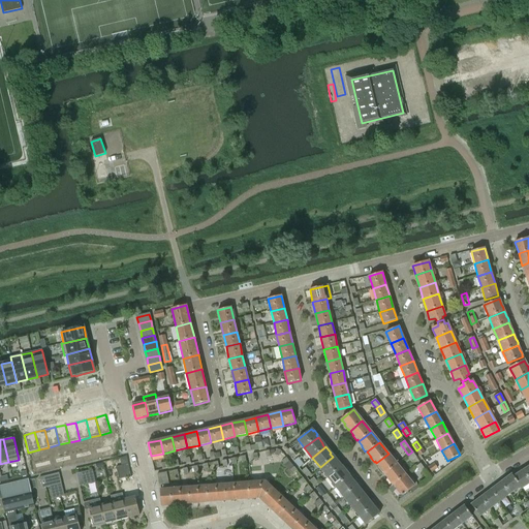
[(425,453),(421,447),(416,450),(419,456),(425,453)]
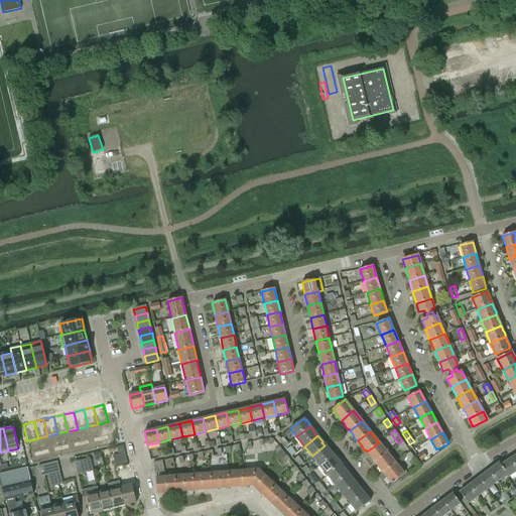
[(279,440),(284,446),(288,443),(283,437),(279,440)]
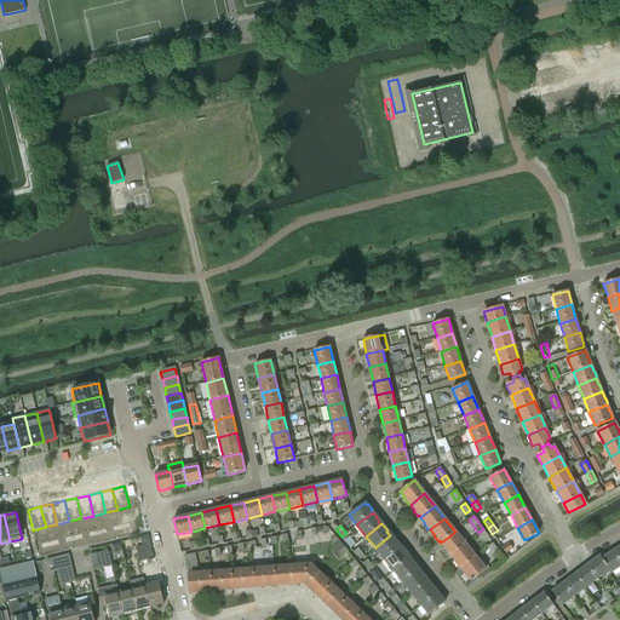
[(488,537),(483,529),(478,533),(483,540),(488,537)]
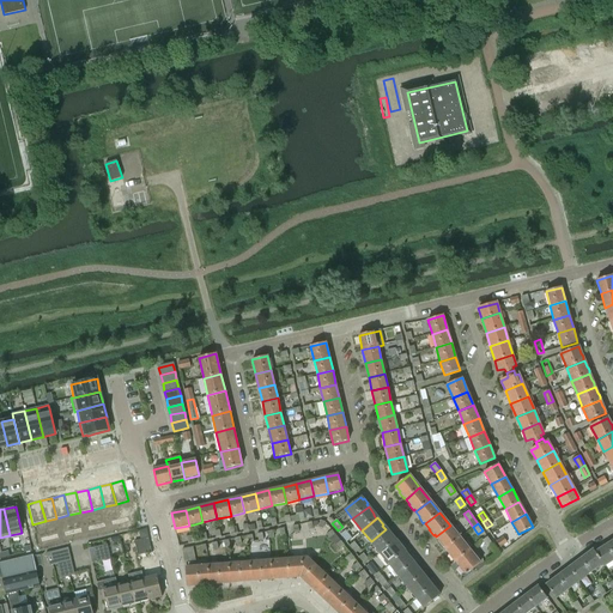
[(445,548),(460,538),(450,526),(436,536),(439,541),(438,542),(443,548),(444,547),(445,548)]
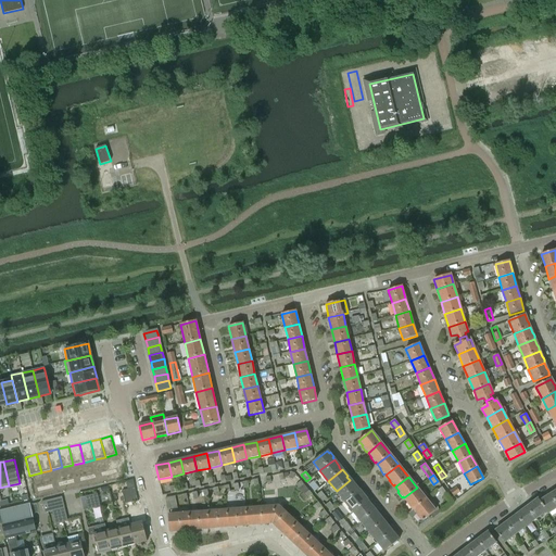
[(337,491),(344,502),(358,491),(355,488),(356,487),(351,480),(350,480),(337,491)]
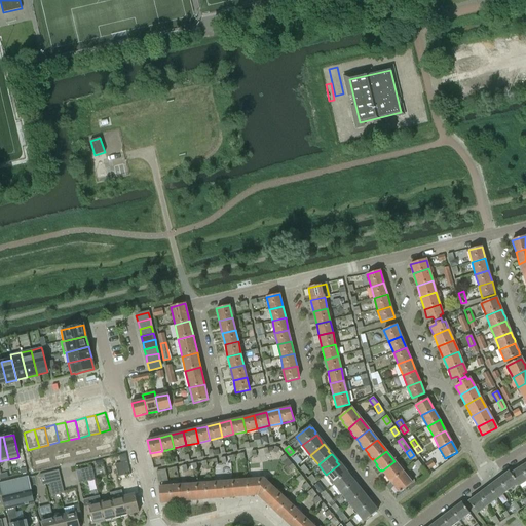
[(296,455),(292,458),(297,465),(301,462),(296,455)]
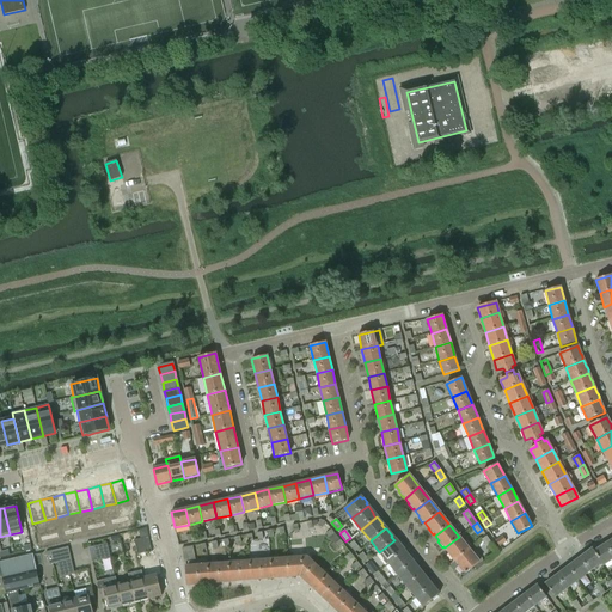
[(335,533),(329,538),(337,549),(343,544),(340,540),(335,533)]
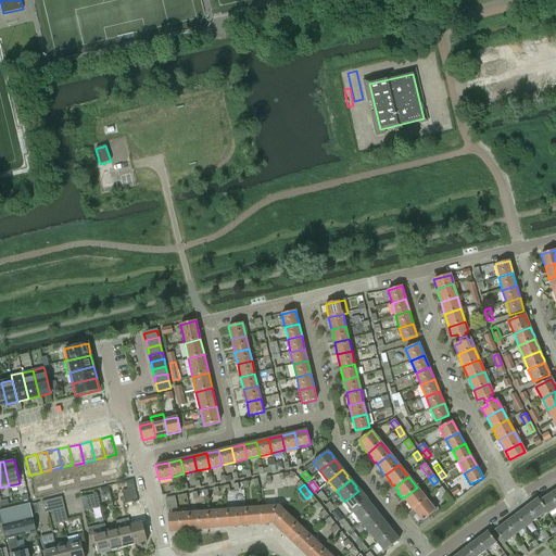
[(446,493),(442,487),(438,490),(442,496),(446,493)]
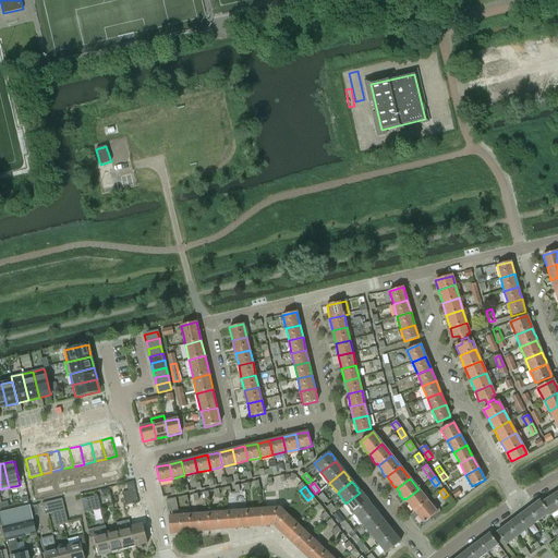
[(455,498),(461,494),(458,488),(451,493),(455,498)]
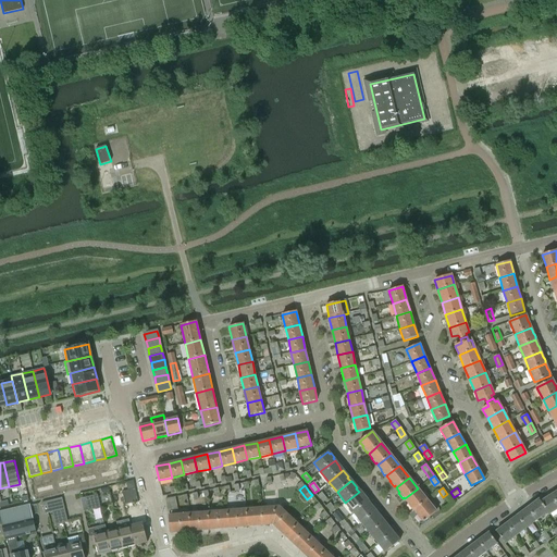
[(124,498),(136,495),(135,489),(122,492),(124,498)]
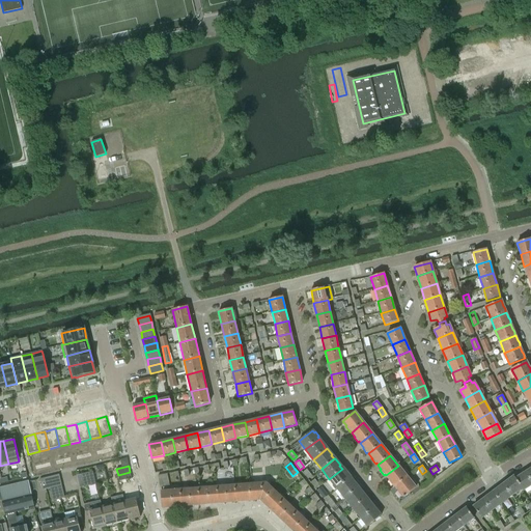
[(396,487),(408,478),(398,466),(386,475),(390,480),(389,480),(392,485),(393,484),(396,487)]
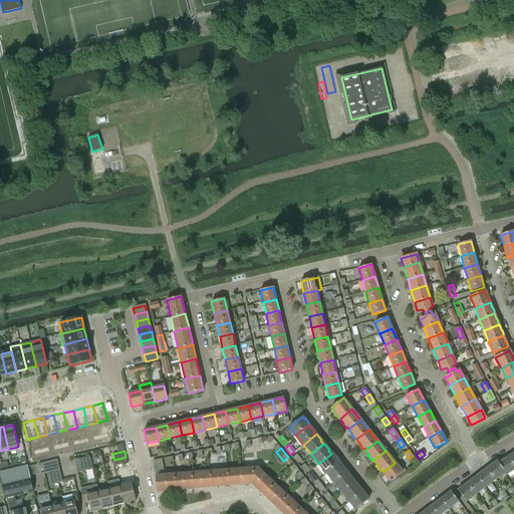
[(318,464),(326,473),(338,463),(336,460),(336,459),(332,453),(331,454),(318,464)]
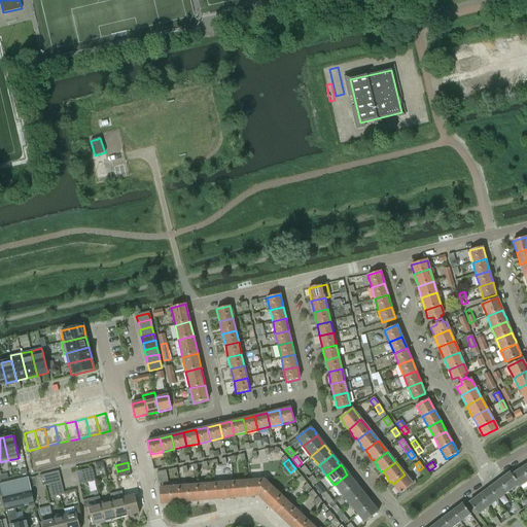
[(306,476),(310,472),(305,466),(301,469),(306,476)]
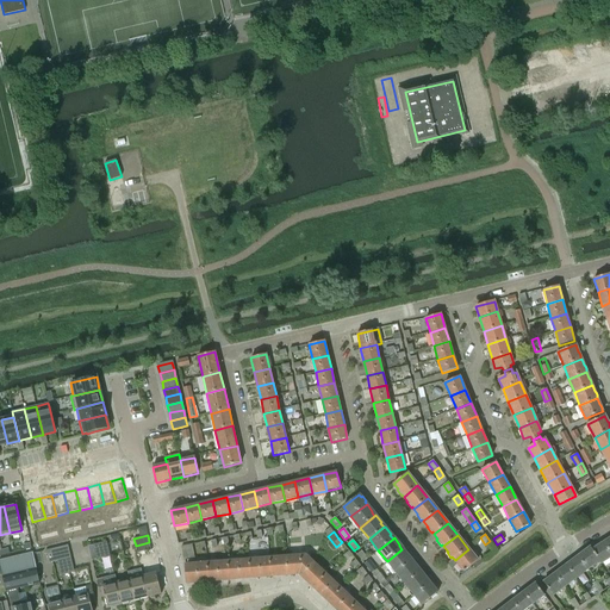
[(94,552),(109,549),(106,542),(93,546),(94,552)]
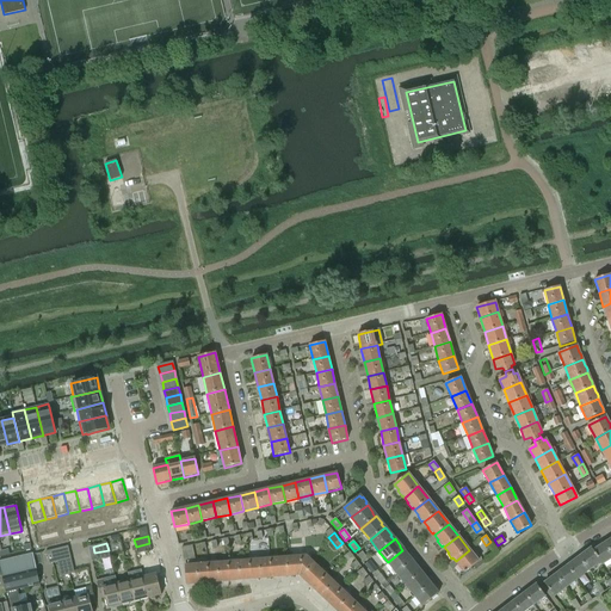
[(149,543),(136,547),(137,554),(152,550),(149,543)]
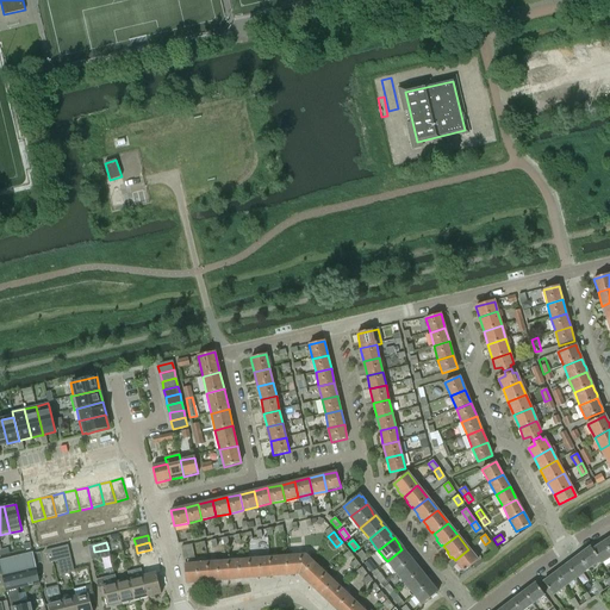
[(601,564),(609,558),(609,551),(604,542),(592,549),(596,555),(599,561),(598,561),(601,564)]
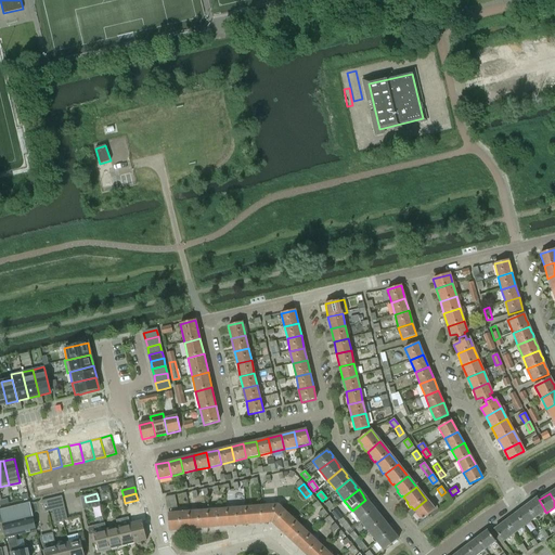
[(52,511),(64,507),(62,495),(41,501),(44,513),(52,511)]
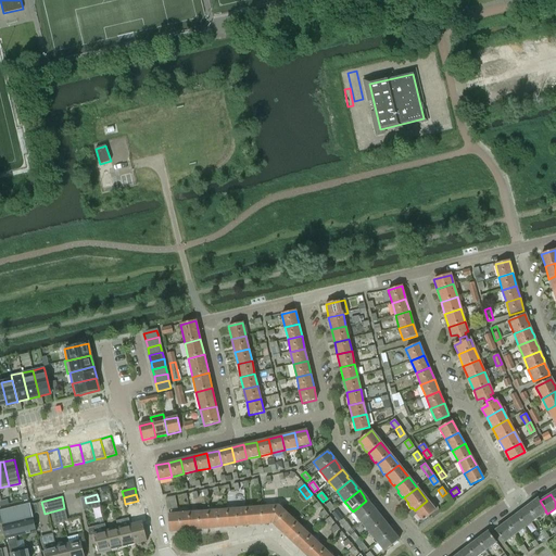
[(177,508),(175,496),(165,498),(167,510),(177,508)]
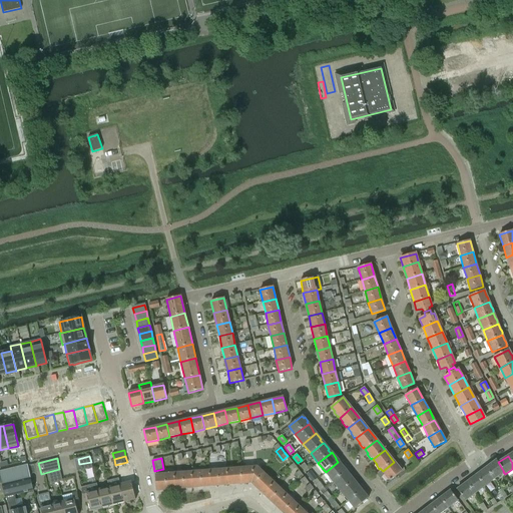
[(494,479),(503,472),(504,472),(501,467),(498,462),(496,460),(486,468),(494,479)]
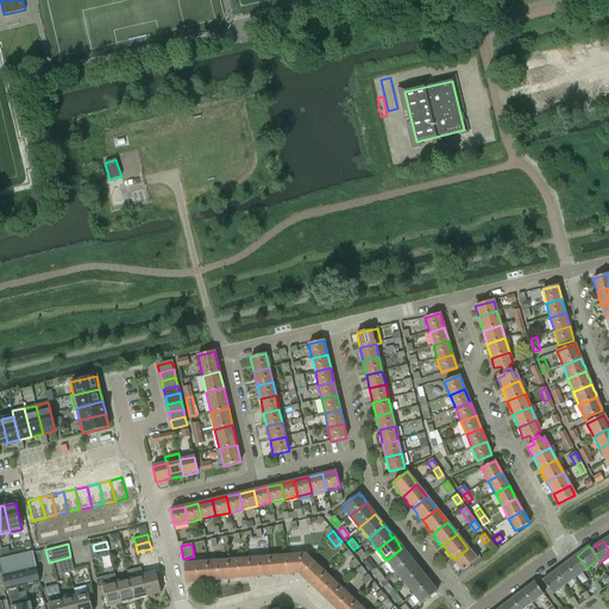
[(108,548),(94,551),(96,558),(110,556),(108,548)]
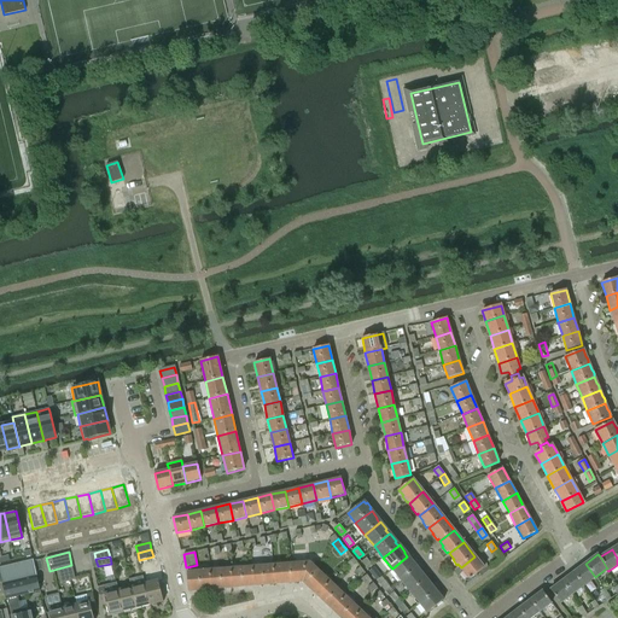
[(392,569),(401,581),(417,569),(413,565),(414,563),(408,557),(407,557),(392,569)]
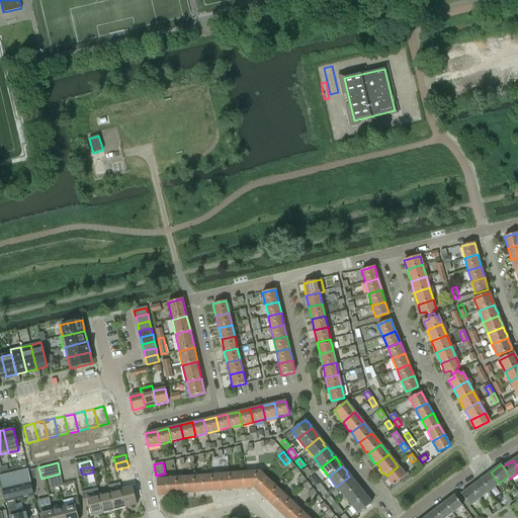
[(398,466),(386,476),(389,479),(387,480),(392,485),(393,484),(394,486),(406,476),(398,466)]
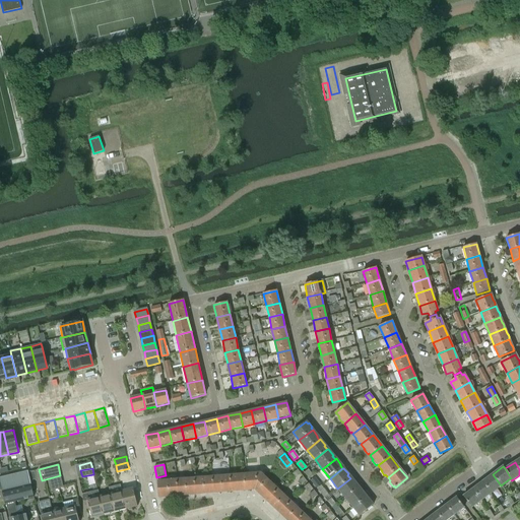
[(304,472),(309,479),(313,475),(308,469),(304,472)]
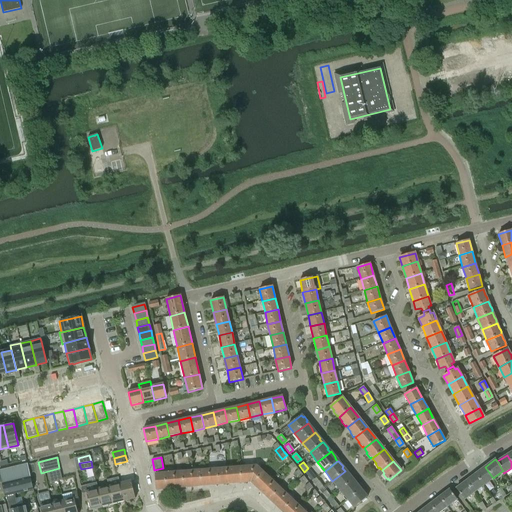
[(0,476),(5,496),(6,496),(14,494),(33,489),(30,478),(31,478),(27,464),(0,470),(0,476)]
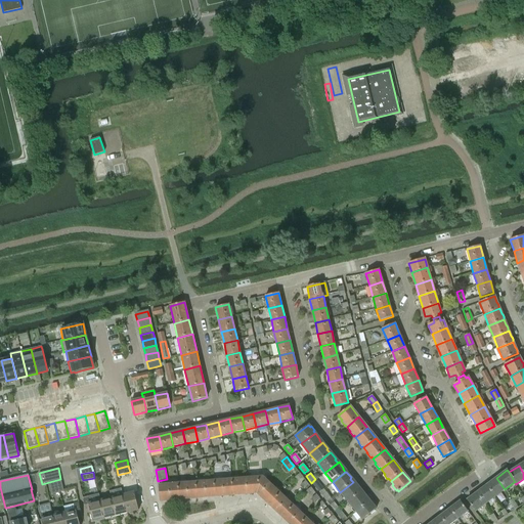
[(259,495),(269,484),(262,478),(249,479),(247,479),(248,493),(249,493),(257,492),(259,495)]
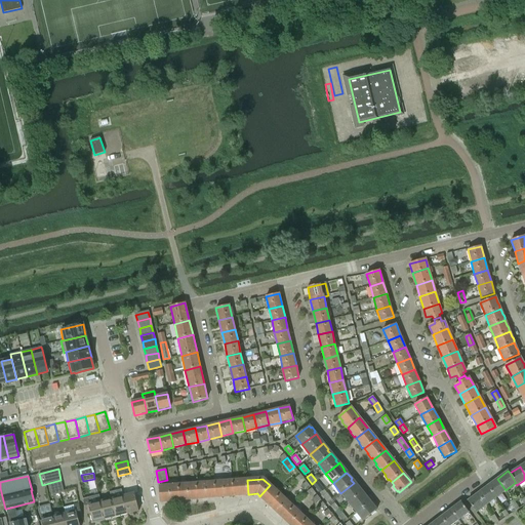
[(496,497),(506,490),(497,479),(487,486),(496,497)]
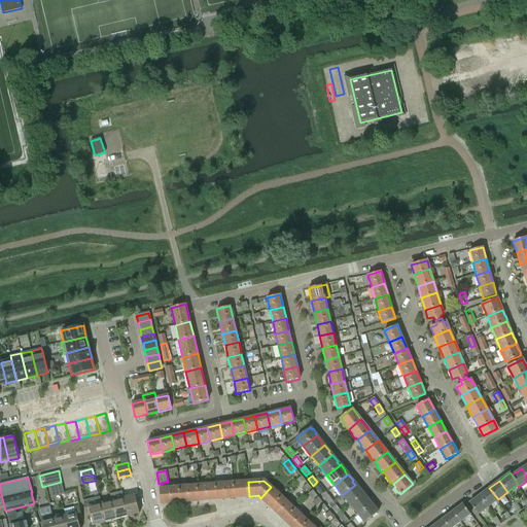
[(63,488),(61,482),(49,485),(50,491),(63,488)]
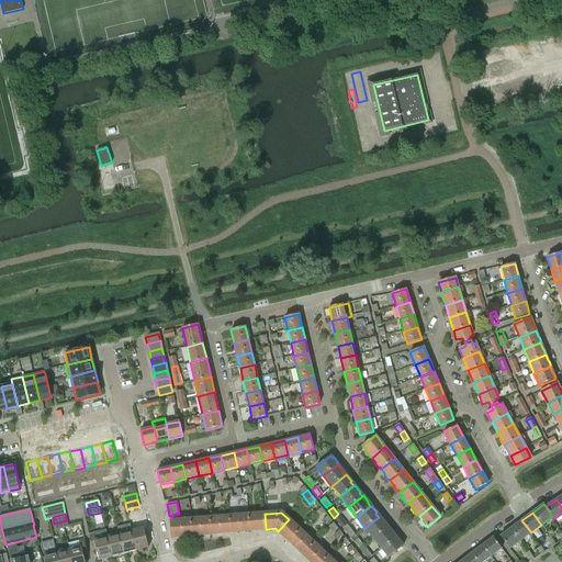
[(266,529),(265,514),(248,515),(249,530),(266,529)]
